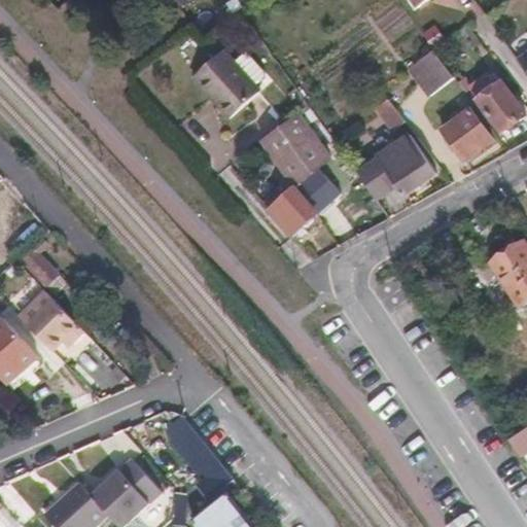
[(226,51),(196,79),(233,118),(264,90),(226,51)]
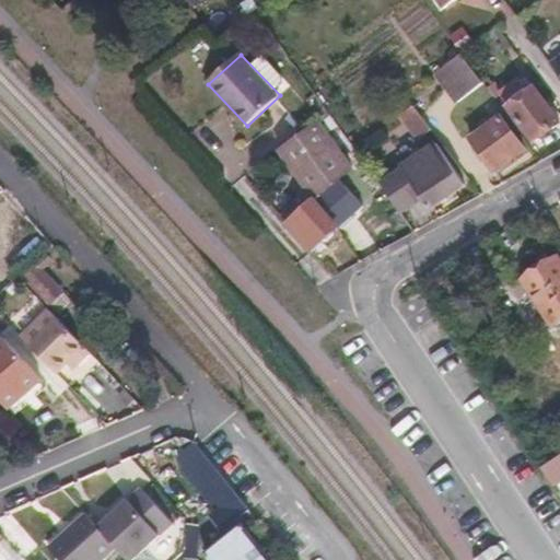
[(485,82),(464,55),(439,73),(461,102),(485,82)]
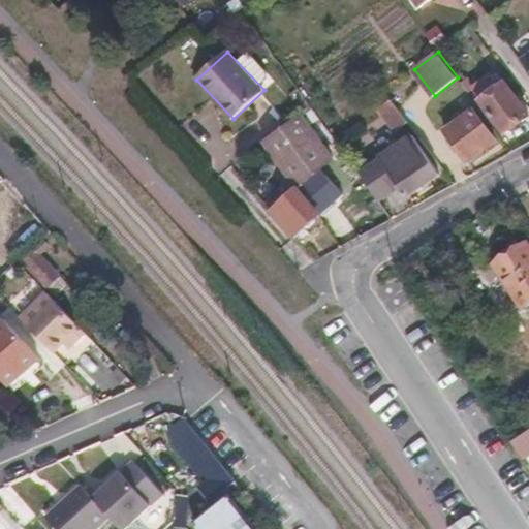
[(528,117),(528,112),(507,84),(483,101),(506,133),(528,117)]
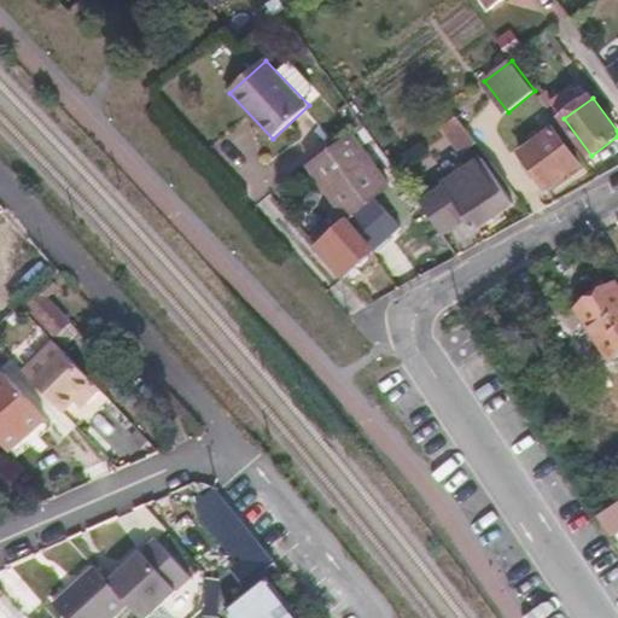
[(452,108),(458,116),(467,108),(461,100),(452,108)]
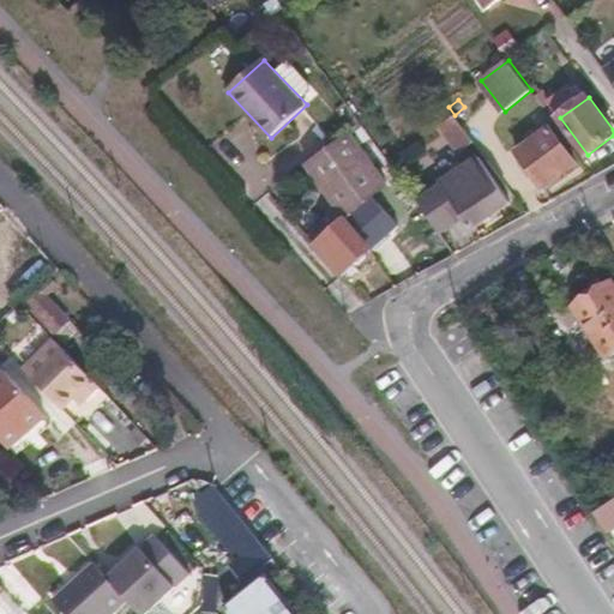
[(459,154),(475,142),(467,131),(455,115),(439,127),(459,154)]
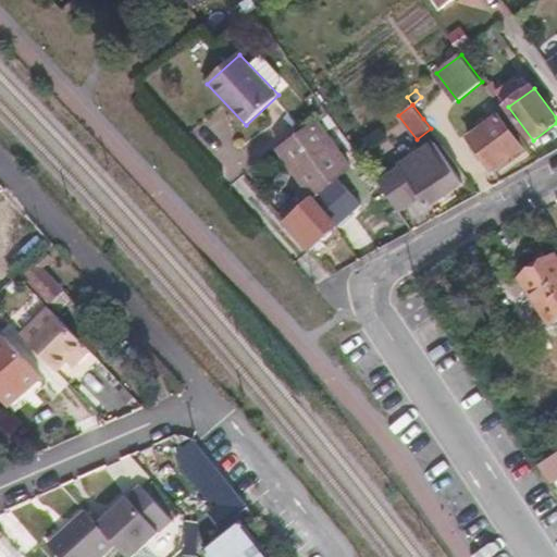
[(499,116),(471,137),(495,169),(523,148),(499,116)]
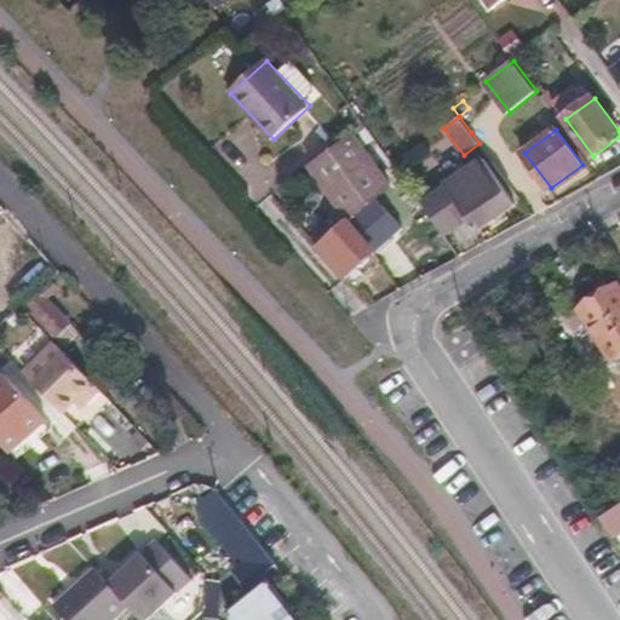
[(350,222),(377,254),(406,228),(379,199),(391,188),(355,136),(311,168),(350,222)]
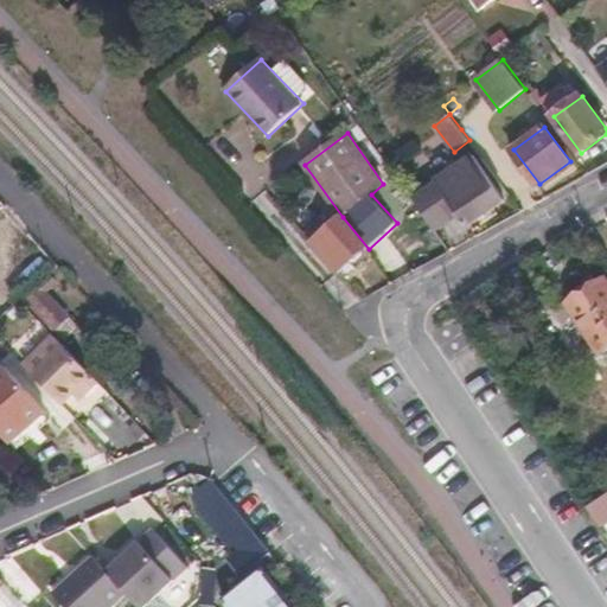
[(474,155),(436,181),(439,184),(460,215),(468,227),(506,200),(474,155)]
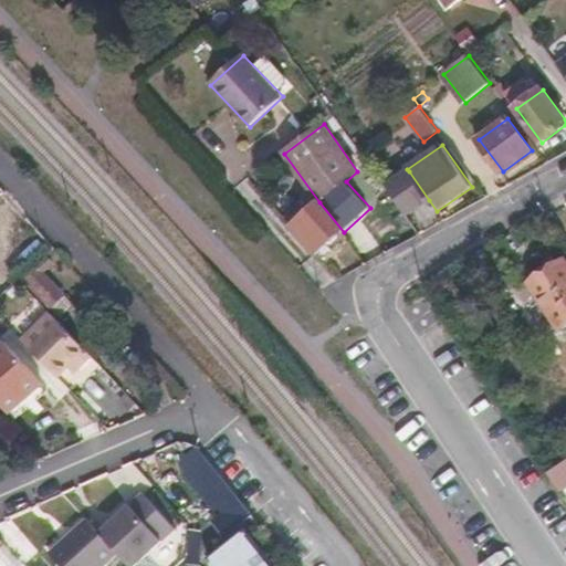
[(408,215),(429,200),(409,171),(388,186),(408,215)]
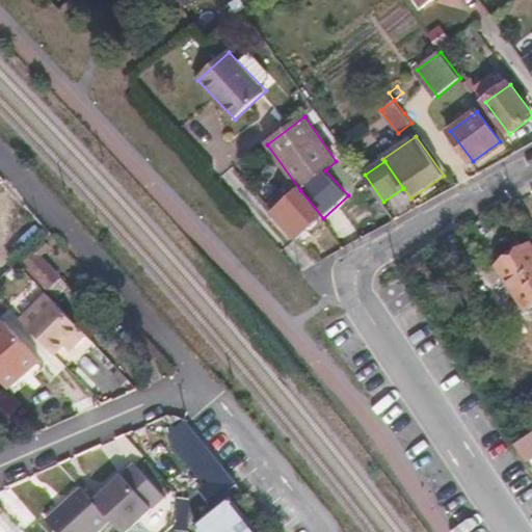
[(276,210),(274,212),(299,240),(310,230),(314,231),(322,223),(320,221),(323,218),(300,190),(289,200),(284,193),(276,200),(282,206),(276,210)]
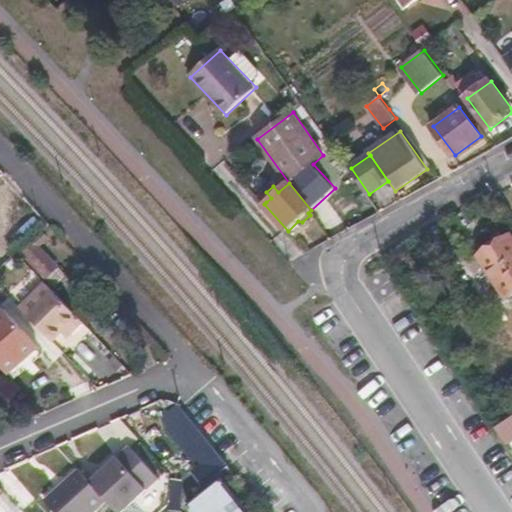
[(266,192),(261,196),(266,202),(271,198),(266,192)]
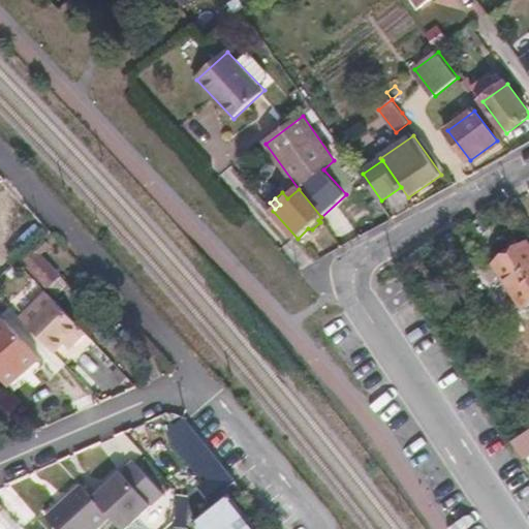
[(50,246),(44,240),(23,259),(49,286),(59,276),(40,255),(50,246)]
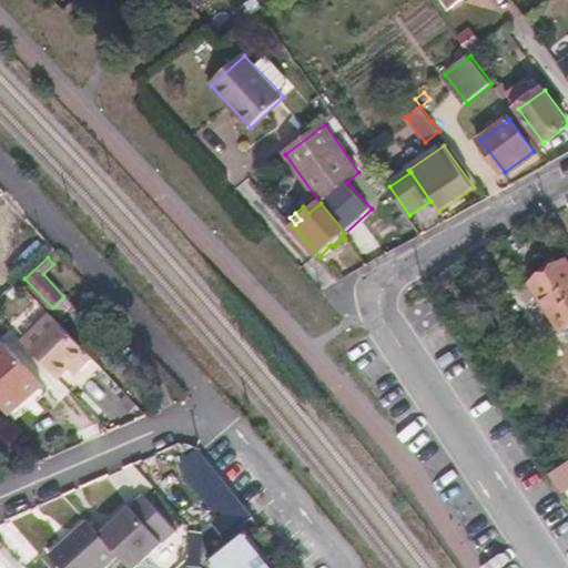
[(566,331),(567,328),(567,262),(535,282),(566,331)]
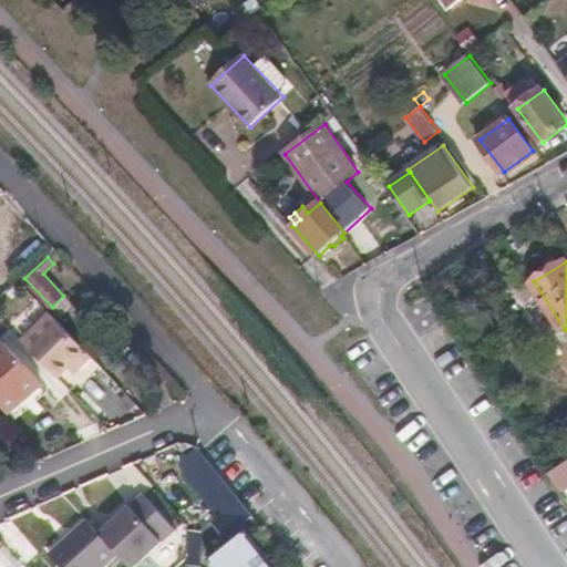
[(94,357),(53,313),(23,342),(59,378),(70,368),(75,362),(81,369),(94,357)]
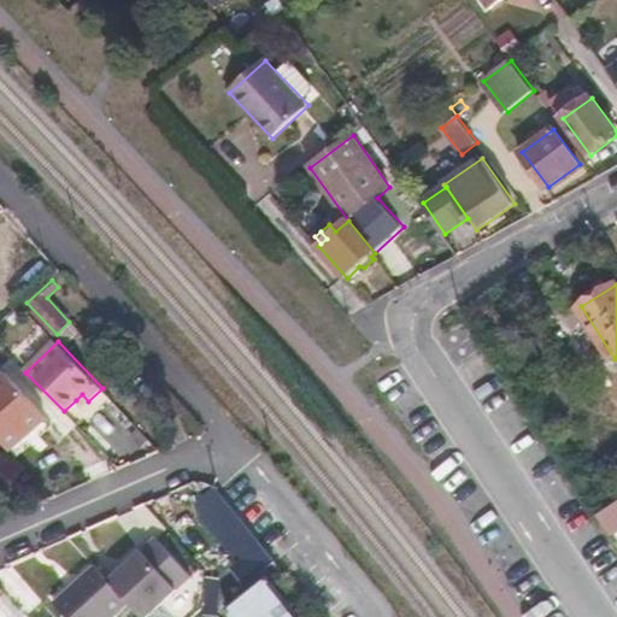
[(0,441),(10,452),(48,419),(6,374),(0,378),(0,441)]
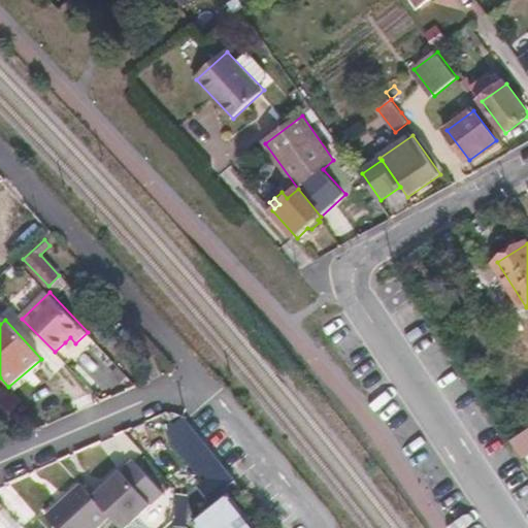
[(71,348),(75,343),(70,337),(65,342),(71,348)]
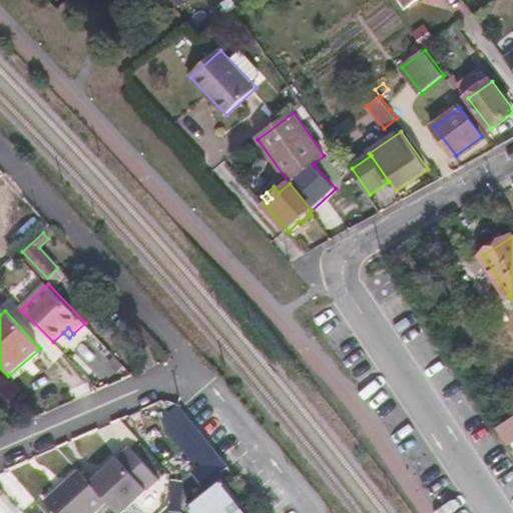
[(177,404),(168,401),(161,407),(164,411),(170,435),(182,449),(188,444),(201,433),(182,409),(177,404)]
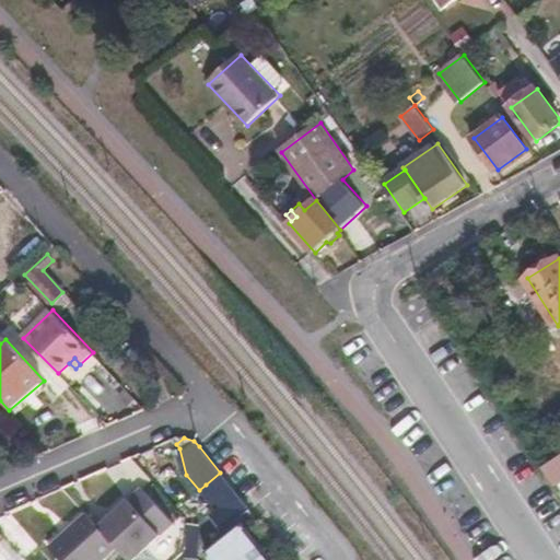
[(559,483),(559,455),(543,466),(557,487),(559,483)]
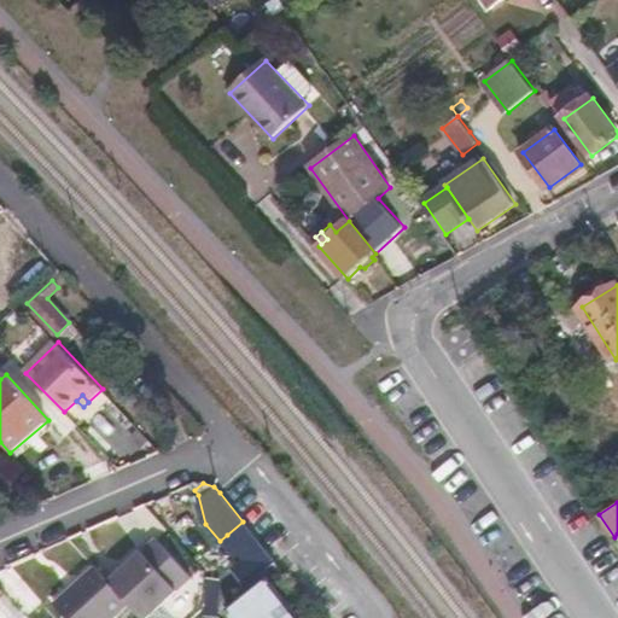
[(243,522),(227,535),(246,558),(262,576),(277,563),(243,522)]
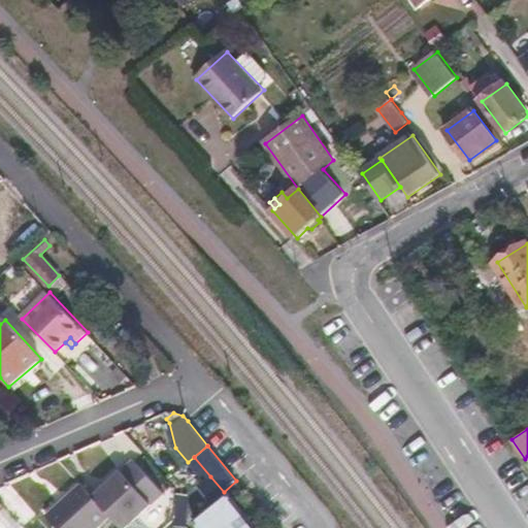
[(110,516),(121,527),(123,527),(162,493),(133,460),(93,496),(110,516)]
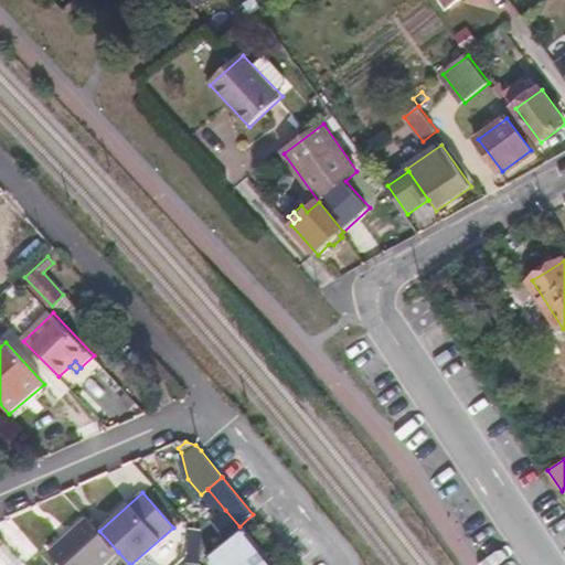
[(240,526),(225,510),(216,518),(231,536),(241,530),(240,526)]
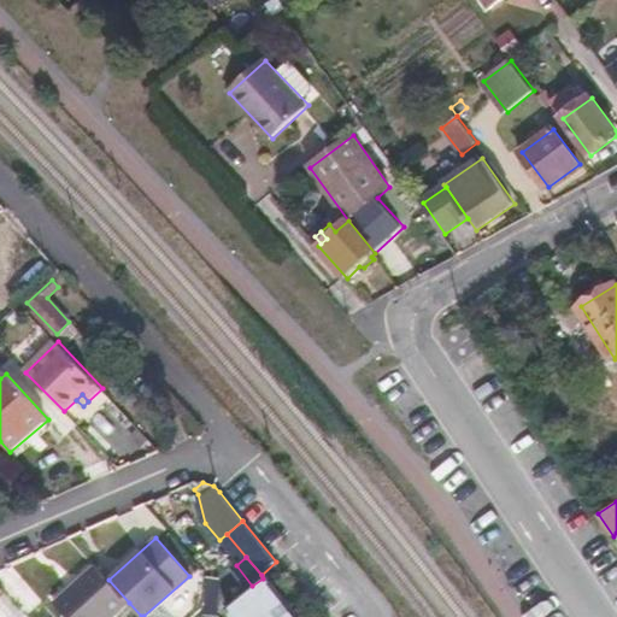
[(53,601),(66,616),(112,616),(129,603),(93,564),(53,601)]
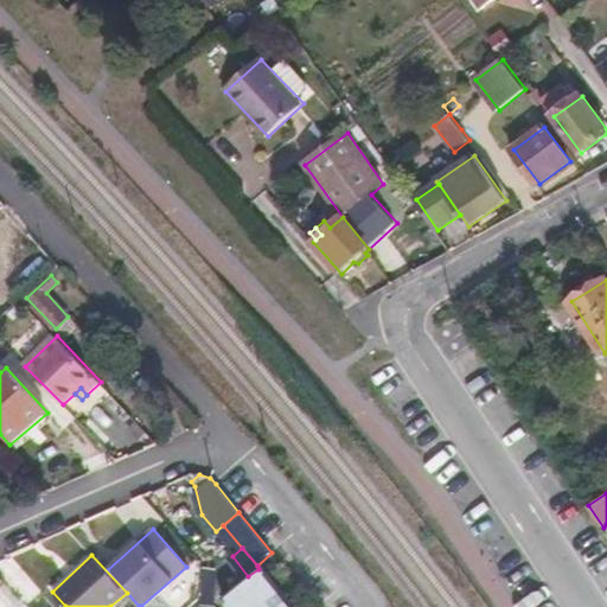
[(296,606),(263,564),(259,569),(248,576),(222,599),(228,606),(296,606)]
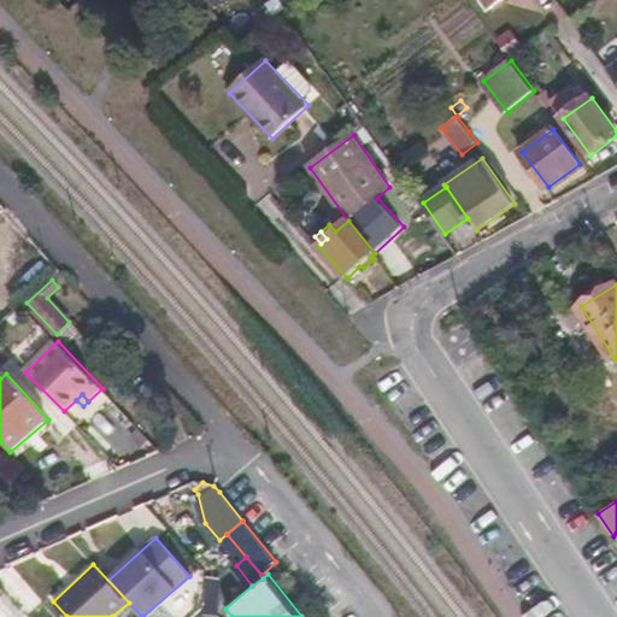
[(25,616),(0,589),(0,615),(1,616),(25,616)]
